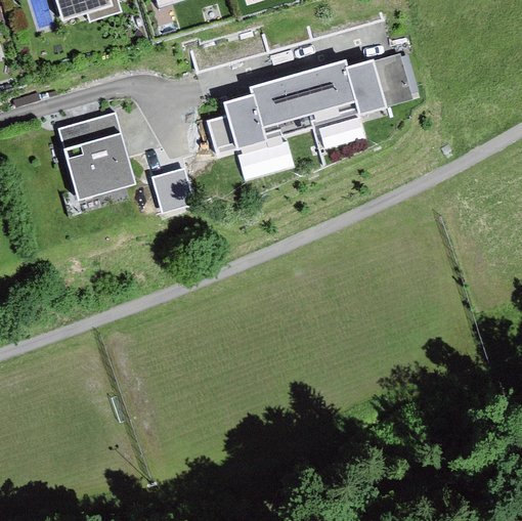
[(54,0),(60,19),(111,4),(109,0),(54,0)]
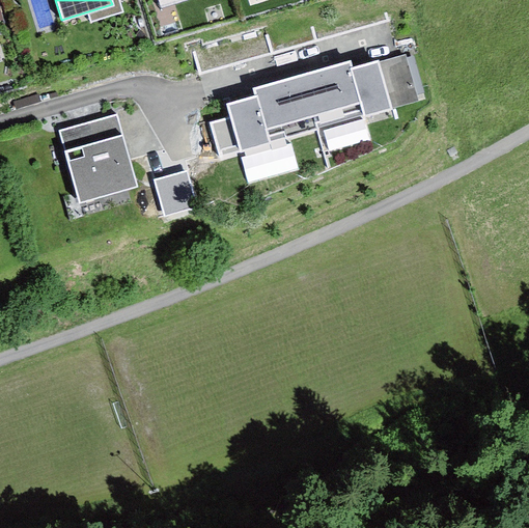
[(303,74),(314,115),(359,102),(363,115),(389,107),(374,60),(352,67),(350,60),(303,74)]
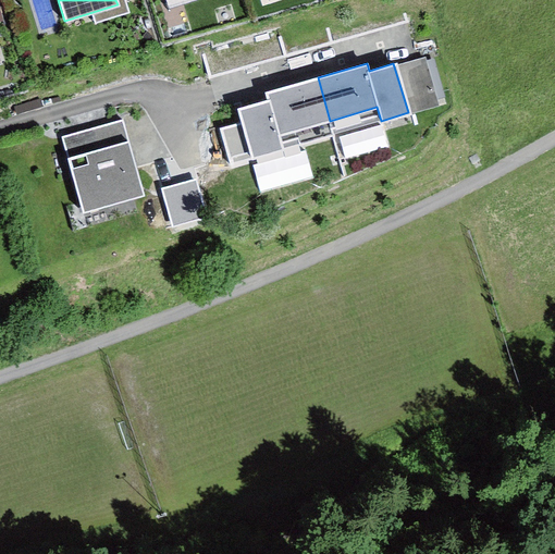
[(330,121),(318,77),(264,93),(267,99),(235,108),(250,160),(282,151),(279,140),(298,135),(299,142),(333,132),(330,121)]
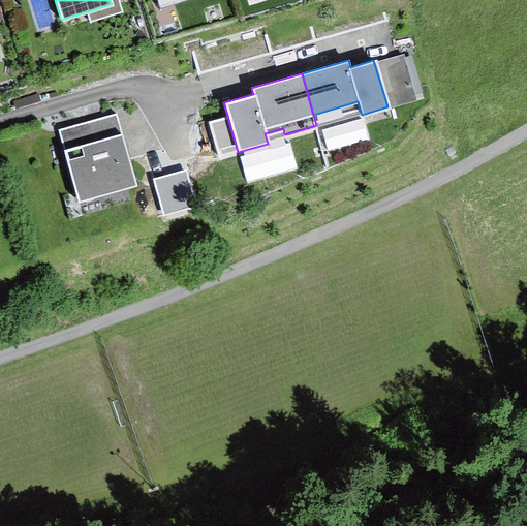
[(115,112),(57,127),(78,200),(135,184),(115,112)]
